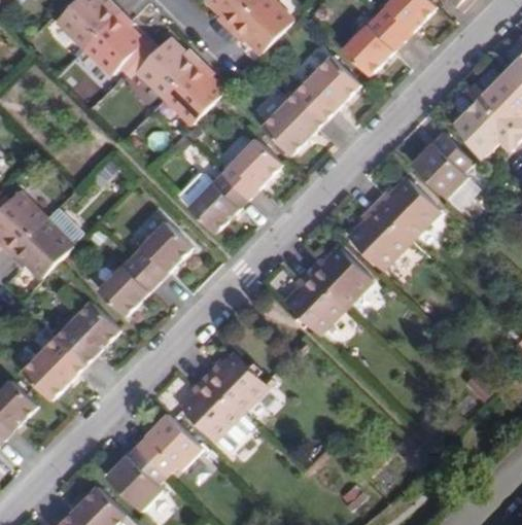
[(82,47),(118,10),(108,0),(106,0),(102,4),(97,0),(76,0),(56,22),(82,47)]
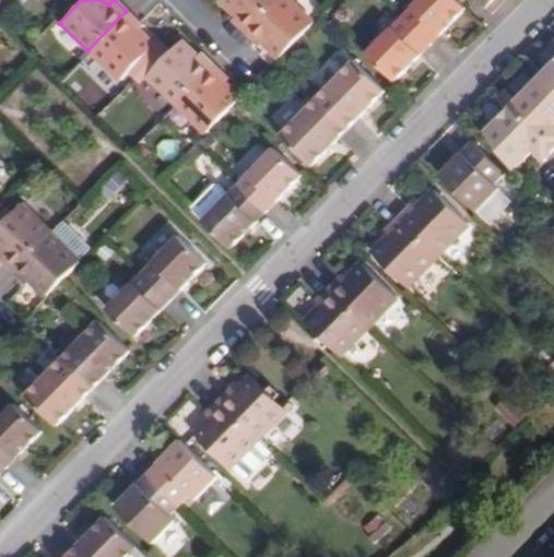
[(230,21),(242,33),(273,0),(216,0),(233,16),(230,21)]
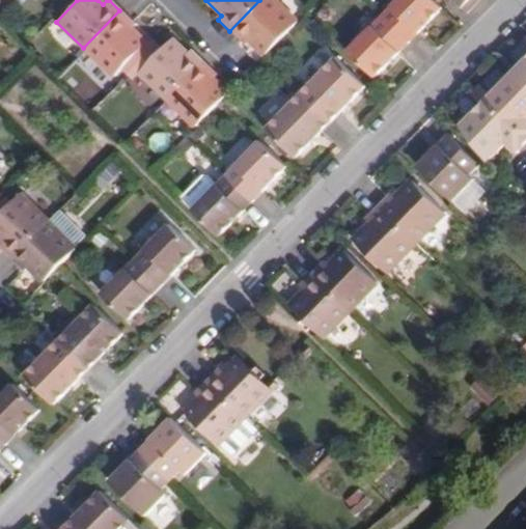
[(293,23),(269,0),(259,0),(229,31),(242,44),(246,39),(260,55),(293,23)]
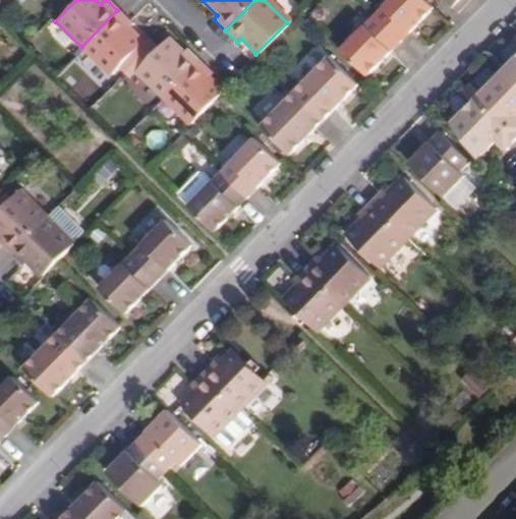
[(384,0),(369,14),(397,41),(416,20),(428,7),(421,0),(384,0)]
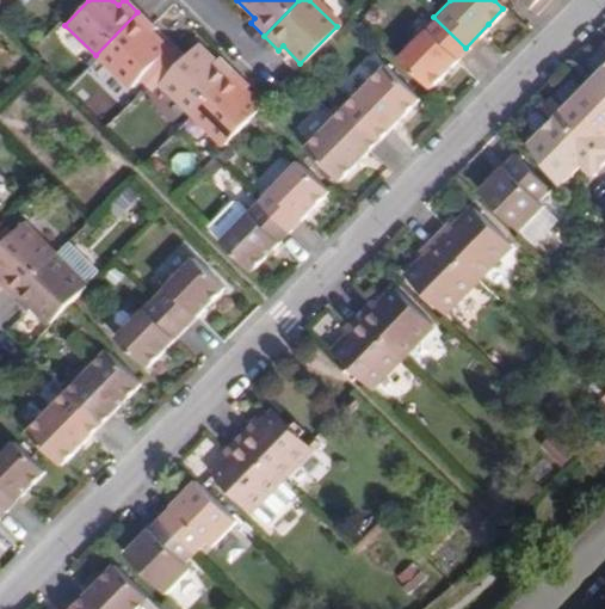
[(516,0),(526,11),(536,0),(516,0)]
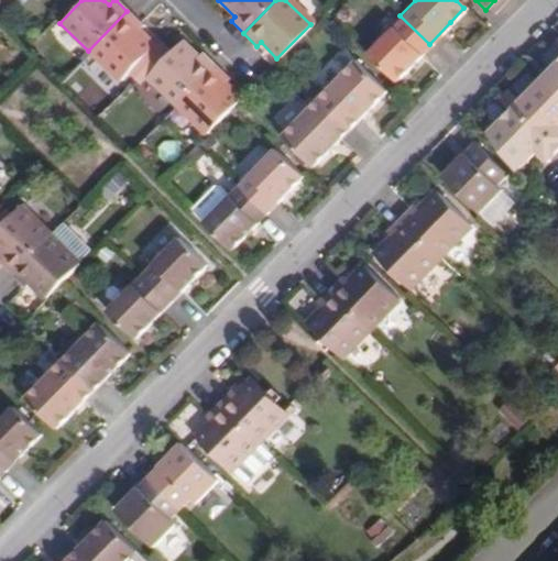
[(140,24),(127,11),(88,51),(117,79),(150,45),(134,30),(140,24)]
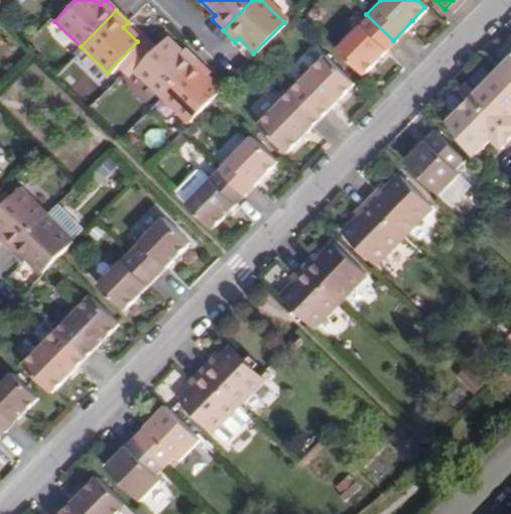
[(359,75),(393,40),(366,14),(333,48),(359,75)]
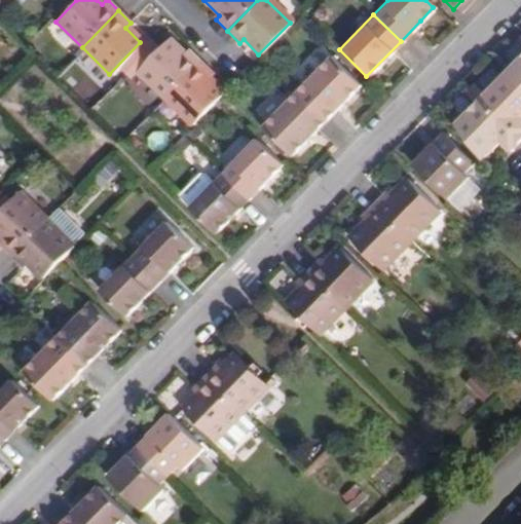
[(163,98),(199,62),(186,48),(182,52),(168,37),(136,70),(163,98)]
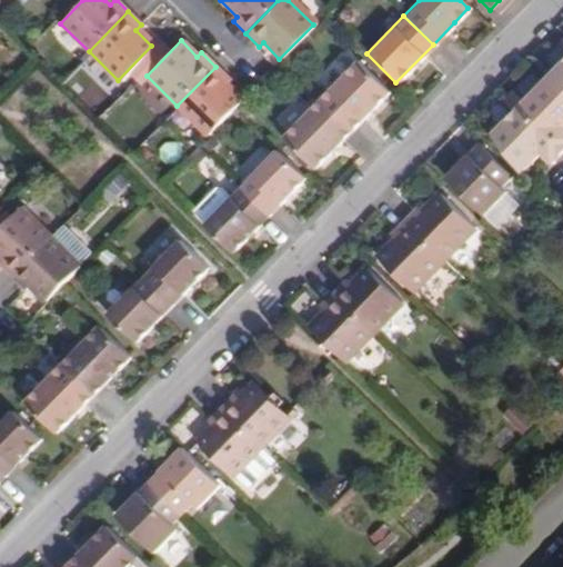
[(311,93),(348,130),(371,107),(385,92),(350,56),(348,58),(341,51),(334,50),(328,57),(327,67),(332,72),(311,93)]
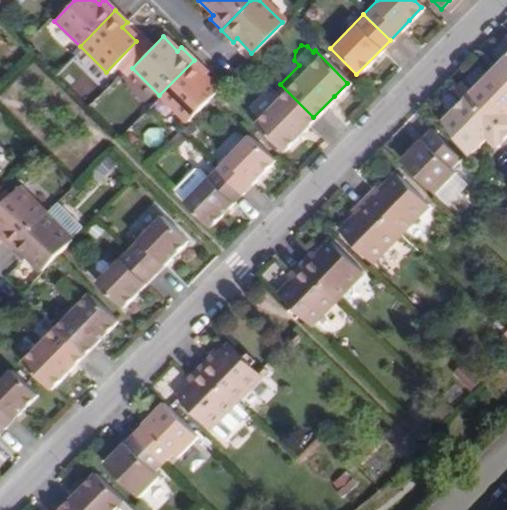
[(506,56),(490,73),(506,89),(506,56)]
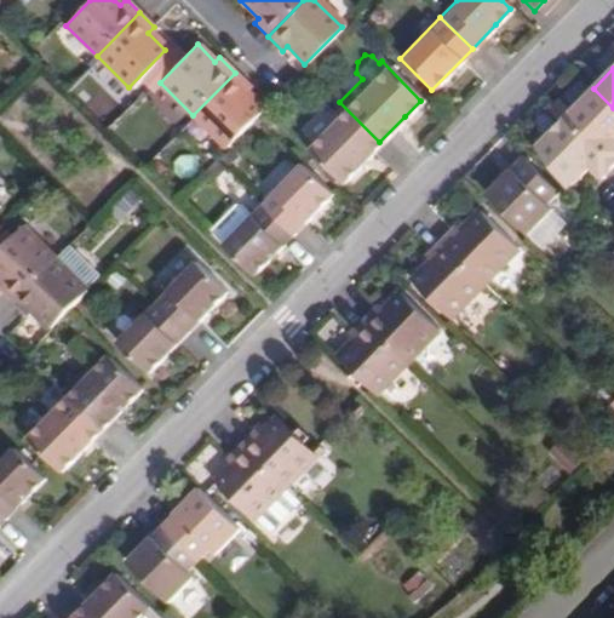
[(247,85),(235,73),(193,115),(225,146),(262,108),(248,95),(247,96),(241,91),(247,85)]
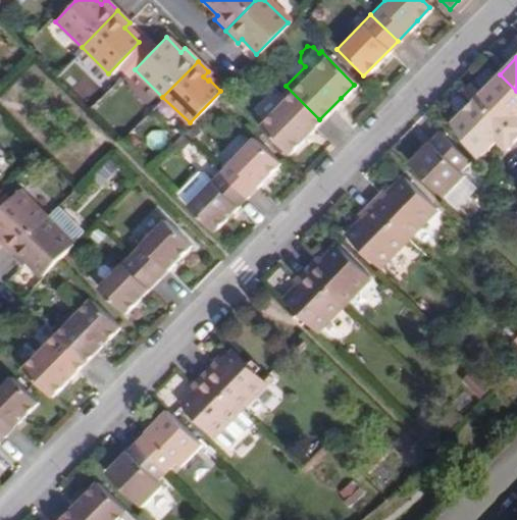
[(514,114),(516,116),(516,115),(516,91),(500,74),(478,97),(473,101),(512,140),(516,135),(516,122),(514,119),(511,117),(514,114)]
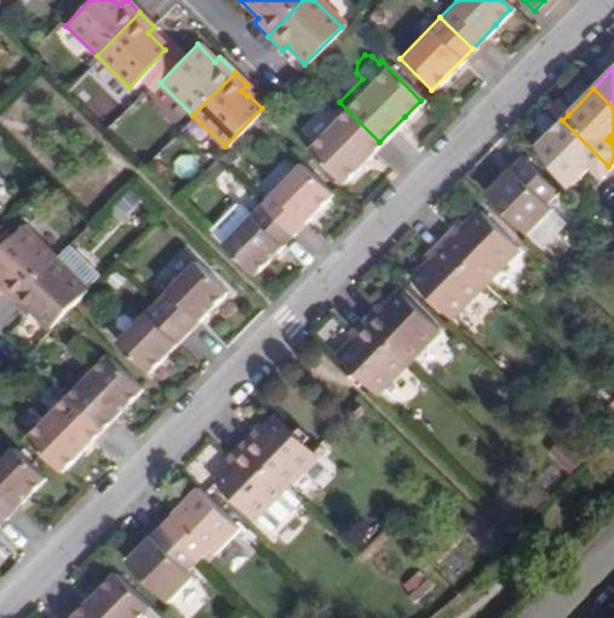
[(379,142),(339,102),(298,144),(338,184),(379,142)]
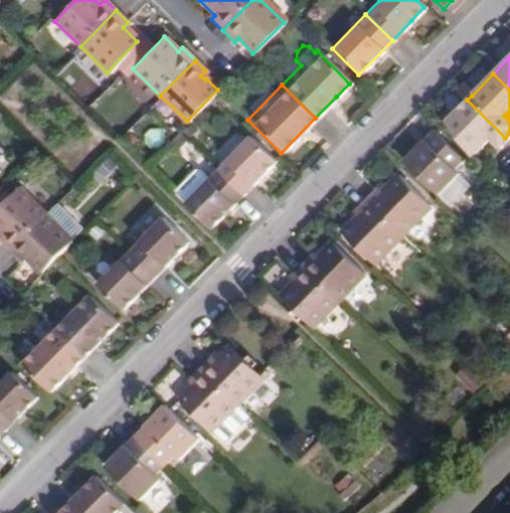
[(456,89),(467,100),(472,96),(461,84),(456,89)]
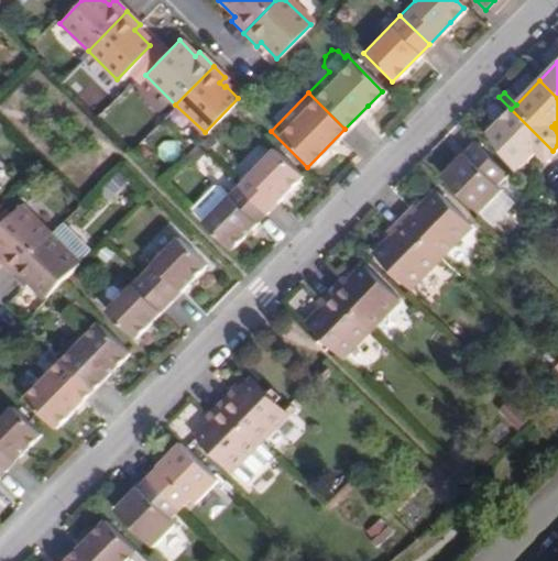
[(506,114),(511,109),(499,97),(494,102),(506,114)]
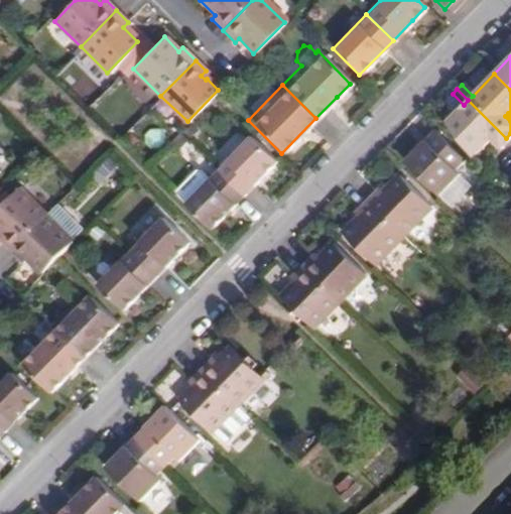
[(483,137),(485,139),(495,149),(506,138),(468,100),(464,105),(441,127),(466,159),(482,142),(480,140),(483,137)]
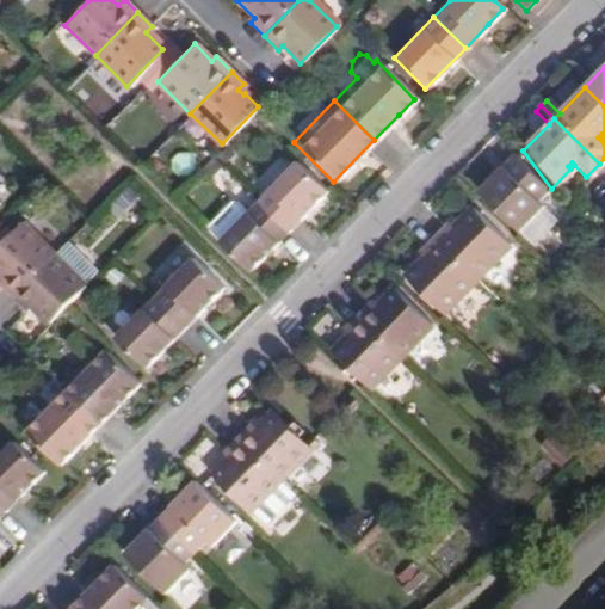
[(550,189),(514,154),(512,158),(476,192),(531,246),(556,221),(544,209),(547,207),(539,200),(550,189)]
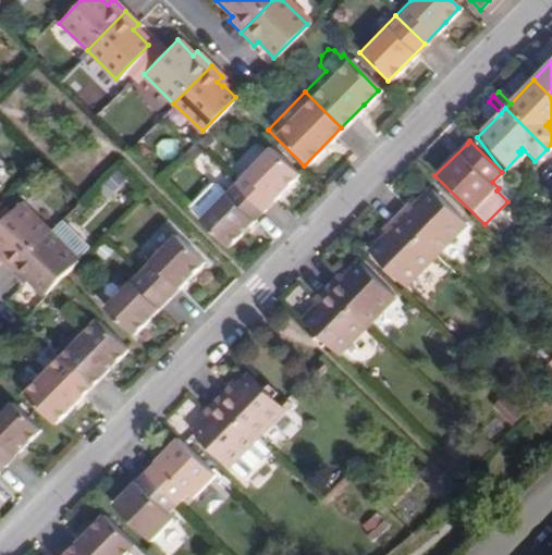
[(232,182),(260,210),(282,188),(296,173),(268,146),(232,182)]
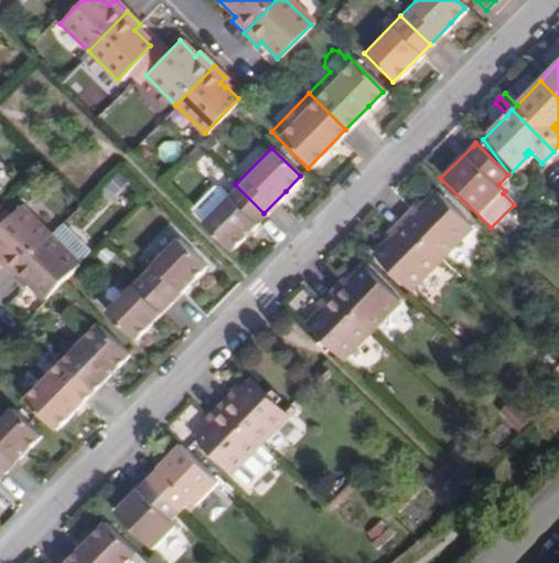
[(234,252),(264,213),(235,184),(226,194),(200,222),(234,252)]
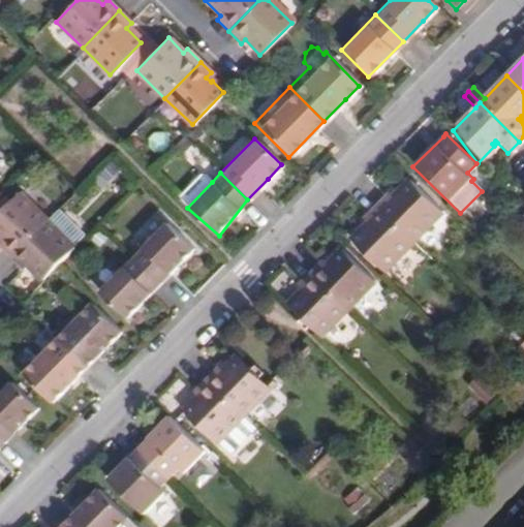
[(176,196),(187,208),(212,182),(203,174),(197,174),(176,196)]
